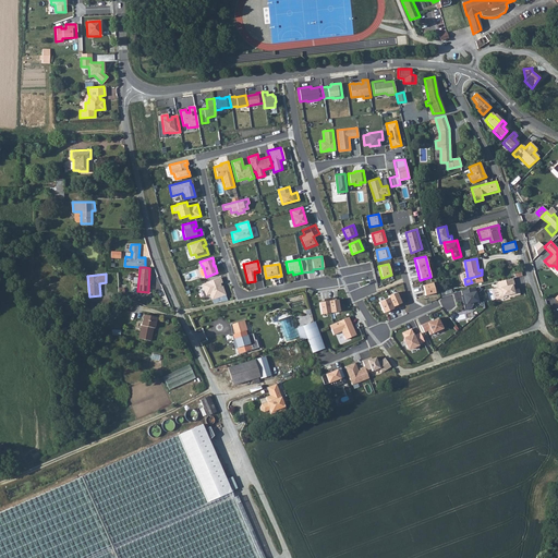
[(511,277),(497,280),(499,287),(497,288),(499,294),(509,292),(509,294),(519,293),(518,288),(512,289),(511,283),(513,283),(511,277)]
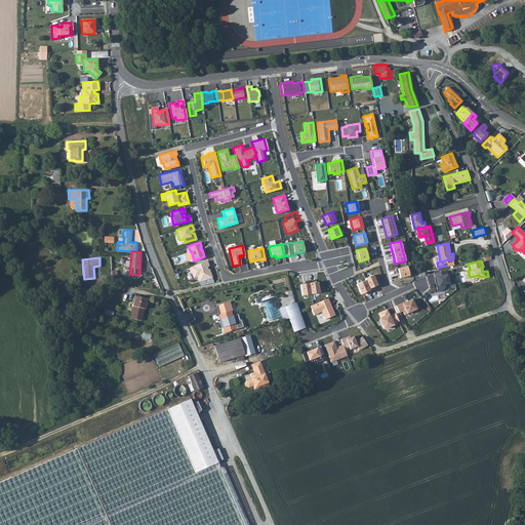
[(206,261),(189,267),(193,278),(197,276),(199,282),(211,277),(208,269),(205,270),(204,268),(208,266),(206,261)]
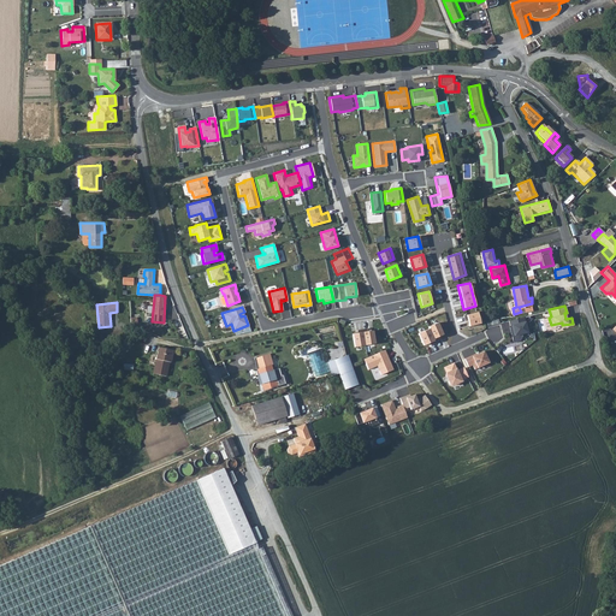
[(477,312),(466,315),(468,326),(480,324),(477,312)]
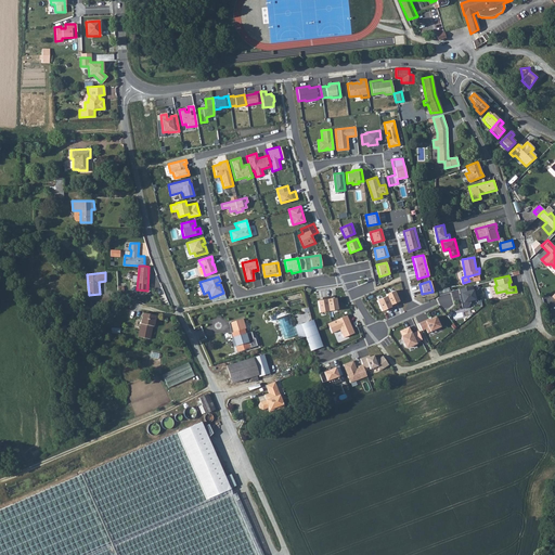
[(470,285),(457,287),(459,292),(457,292),(462,307),(467,306),(469,301),(469,298),(474,297),(470,285)]
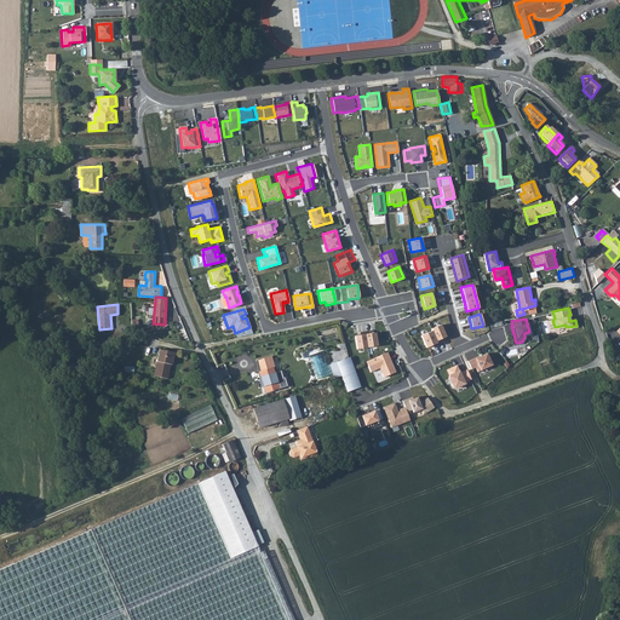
[(430,328),(431,331),(436,342),(446,337),(441,325),(430,328)]
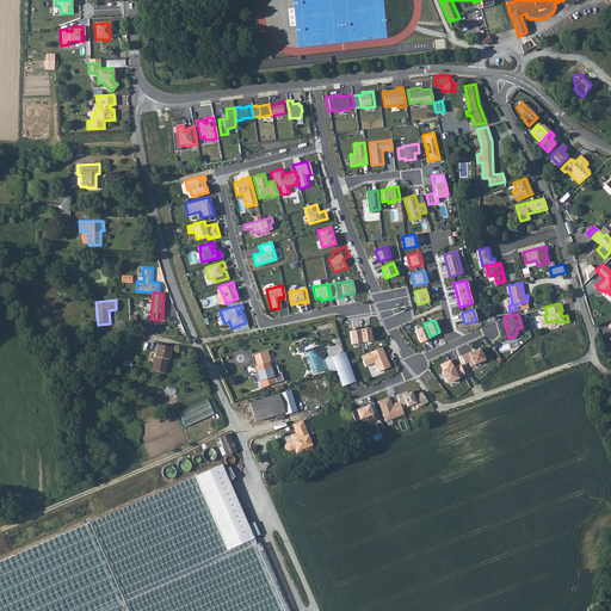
[(425,326),(414,331),(419,343),(430,338),(430,337),(425,326)]
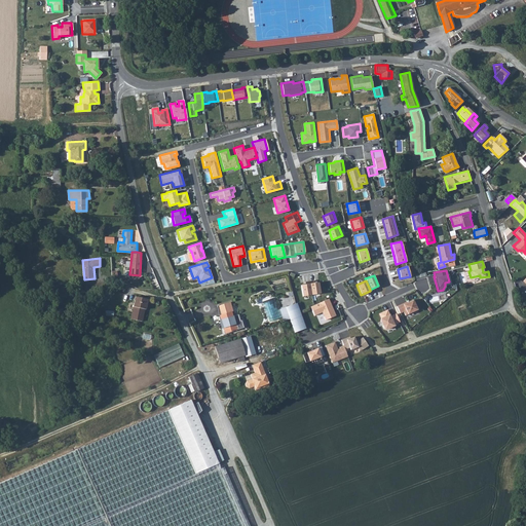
[(320,282),(301,284),(303,296),(321,293),(320,282)]
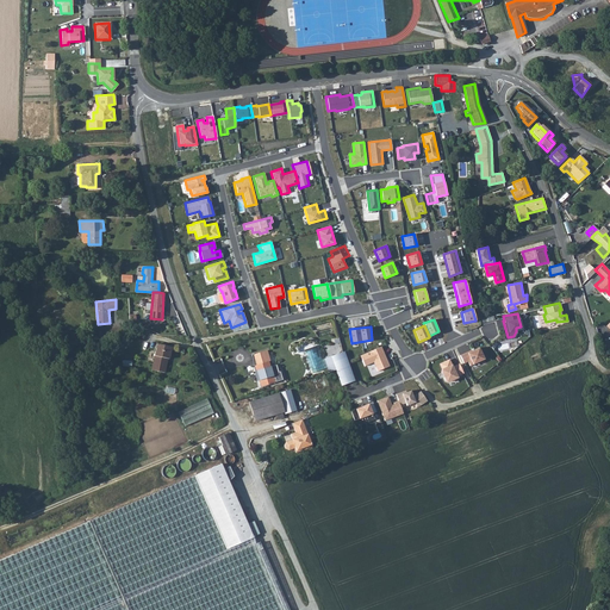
[(167,373),(170,359),(173,359),(175,347),(159,343),(154,369),(167,373)]
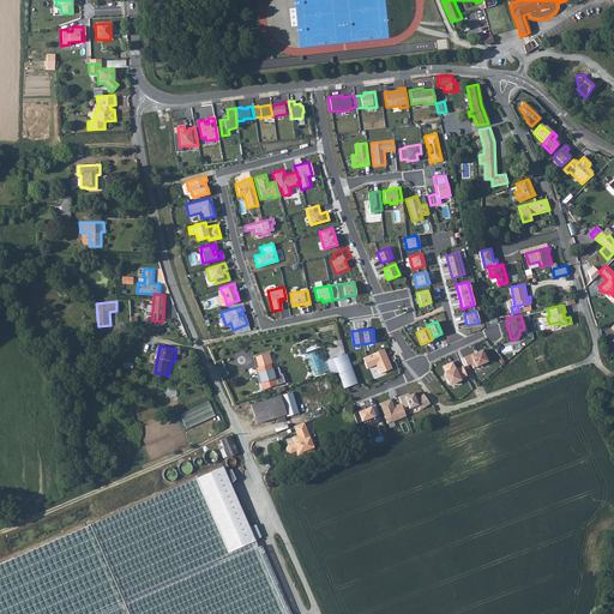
[(383,349),(361,357),(366,368),(375,365),(379,374),(391,368),(387,360),(386,361),(384,355),(385,354),(383,349)]
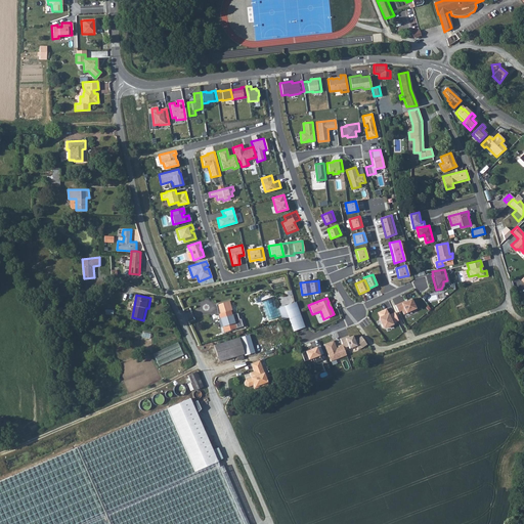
[(403,301),(395,305),(398,312),(402,310),(403,313),(416,308),(411,299),(404,302),(403,301)]
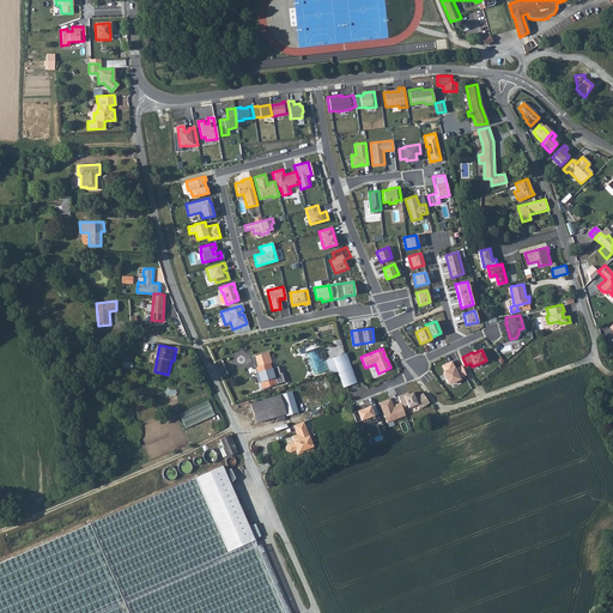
[(259,369),(263,386),(285,380),(283,371),(281,371),(280,372),(280,369),(274,370),(273,366),(272,362),(268,351),(256,354),(260,365),(258,365),(259,369)]
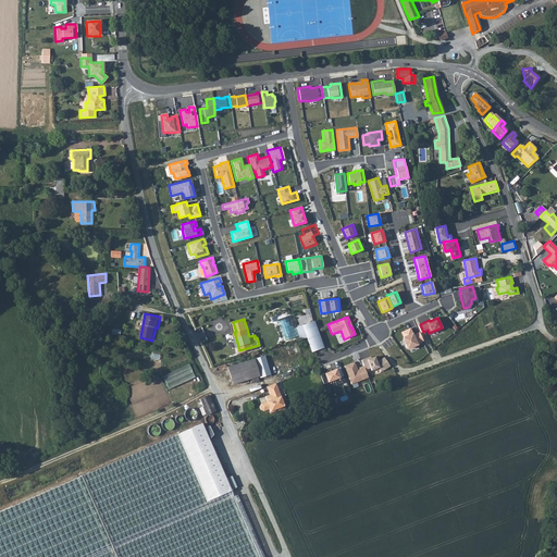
[(306,337),(311,351),(323,347),(313,320),(296,326),(301,339),(306,337)]
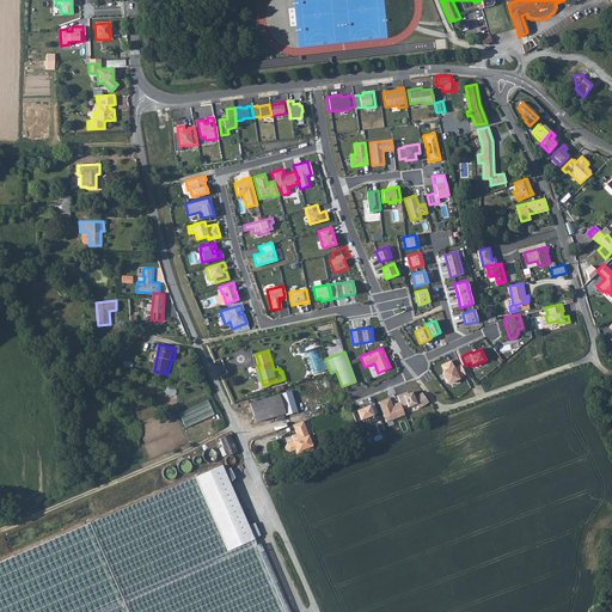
[(450,361),(441,366),(444,371),(442,373),(446,381),(450,383),(459,379),(458,377),(464,374),(460,365),(453,368),(452,366),(451,366),(451,365),(452,363),(450,361)]
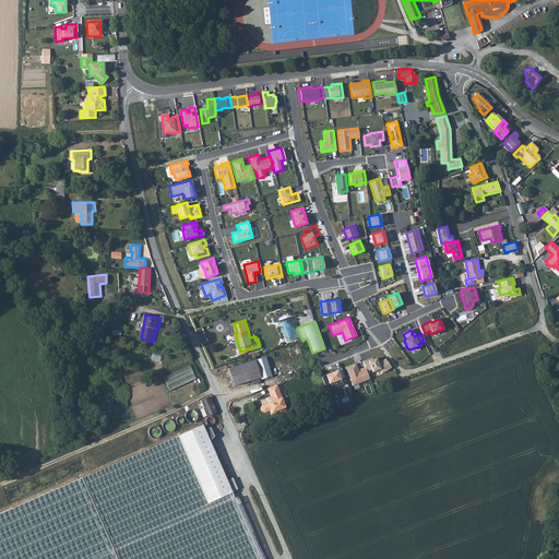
[(260,379),(272,376),(265,357),(253,360),(259,378),(260,379)]
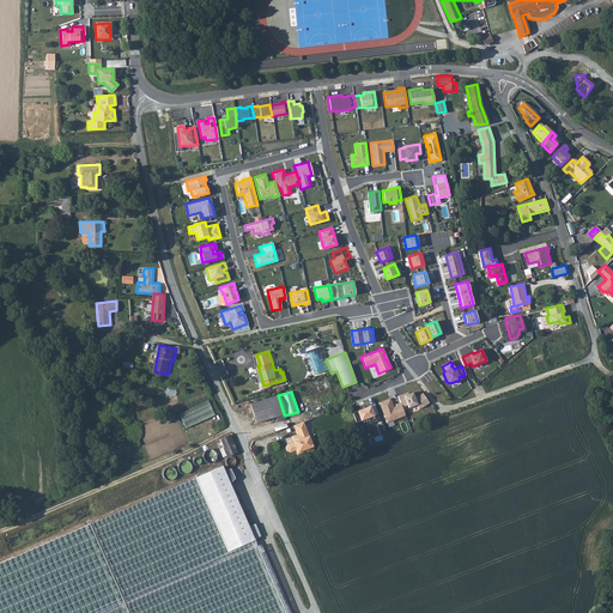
[(407,393),(398,396),(400,402),(401,407),(407,405),(408,407),(417,404),(418,408),(423,407),(429,402),(422,393),(417,396),(414,398),(412,393),(407,394),(407,393)]
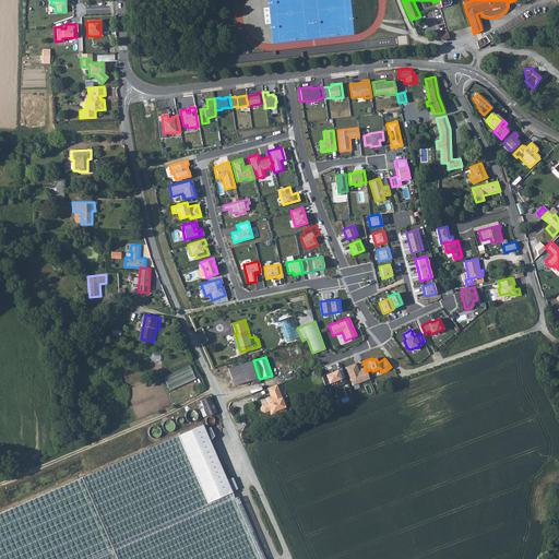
[(259,378),(253,360),(227,369),(233,385),(259,378)]
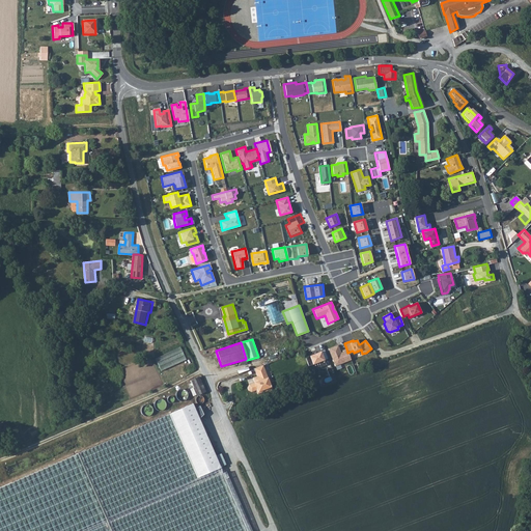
[(337,344),(328,348),(334,366),(351,360),(347,353),(346,348),(342,351),(343,354),(341,354),(337,344)]
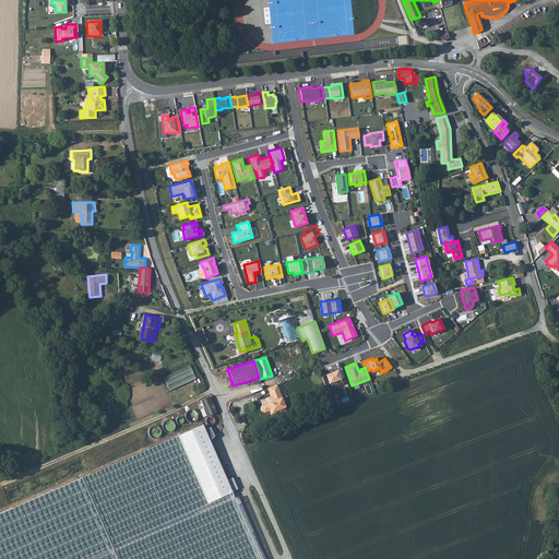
[(191,366),(165,377),(170,390),(197,379),(191,366)]
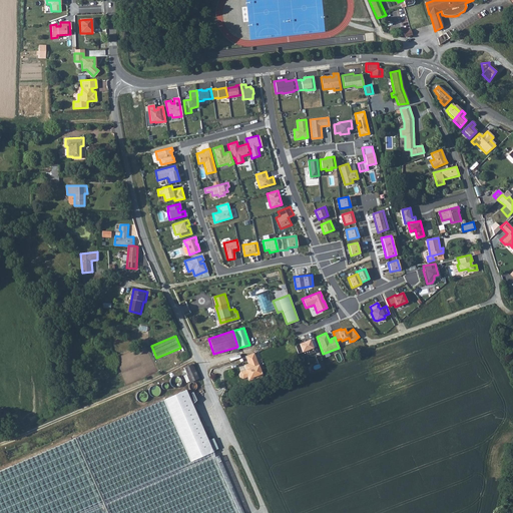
[(303,343),(296,346),(299,353),(308,350),(310,354),(315,352),(311,340),(305,342),(306,343),(303,344),(303,343)]
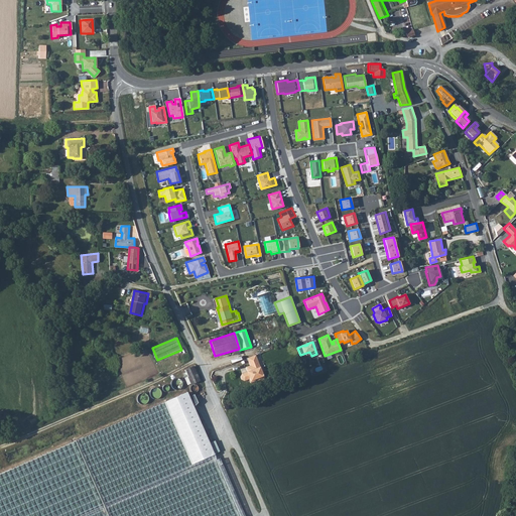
[(246,367),(248,372),(242,374),(241,377),(241,379),(242,380),(244,381),(251,379),(252,381),(257,379),(258,380),(260,381),(263,380),(264,379),(264,376),(256,355),(247,358),(250,365),(246,367)]
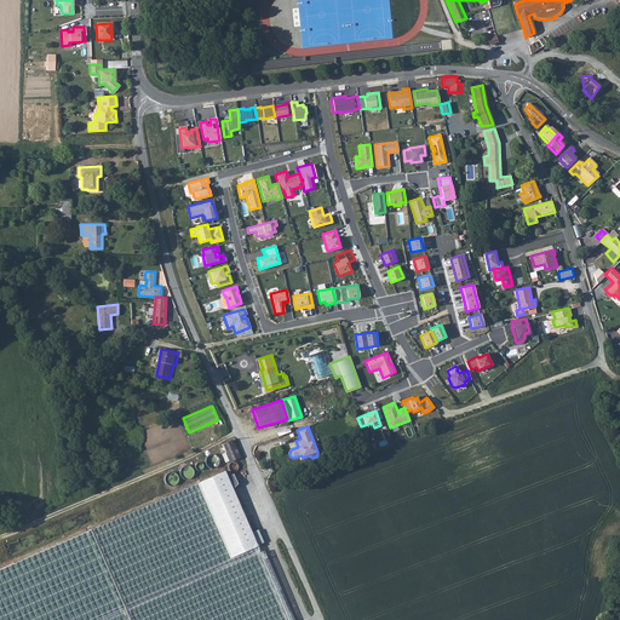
[(240,457),(231,441),(223,445),(231,461),(240,457)]
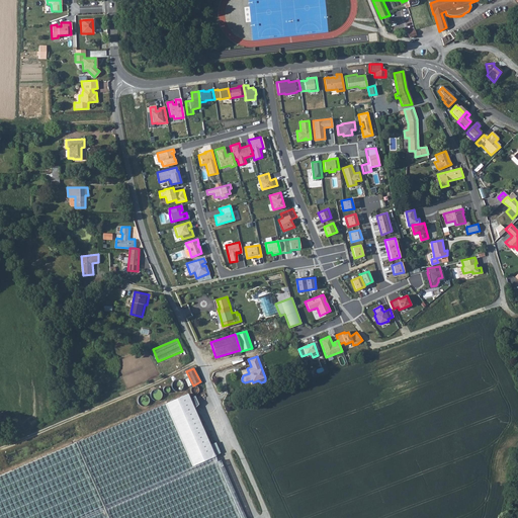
[(159,389),(151,394),(156,402),(164,397),(159,389)]
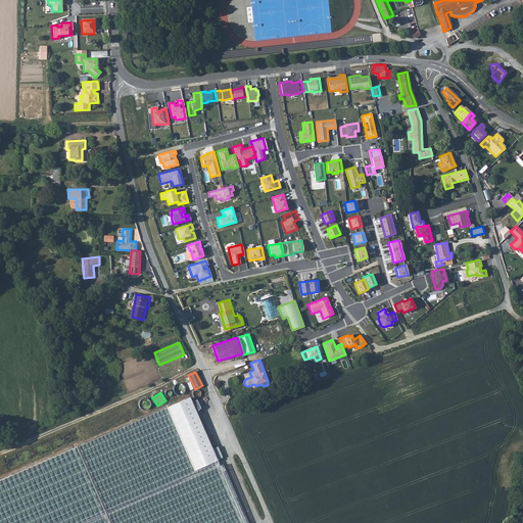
[(151,408),(149,398),(139,400),(142,410),(151,408)]
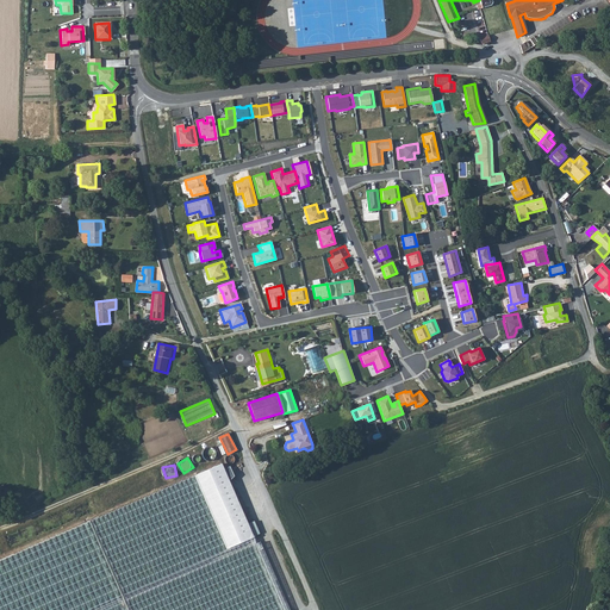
[(218,470),(192,480),(225,554),(251,542),(218,470)]
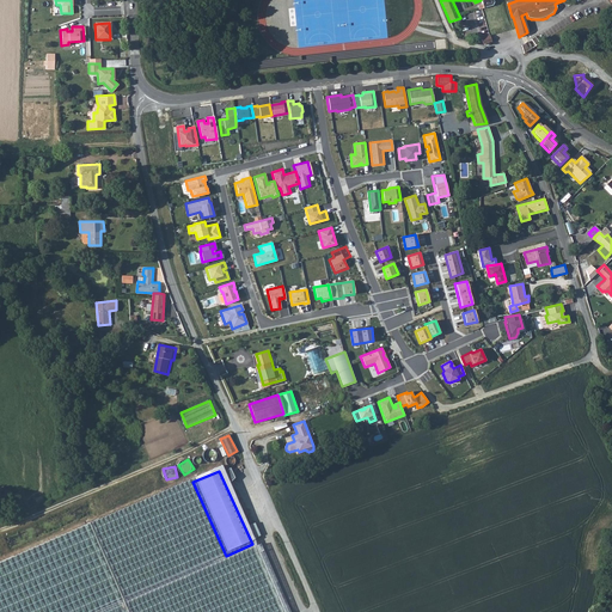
[(226,556),(193,482),(0,568),(0,611),(283,611),(252,544),(226,556)]
